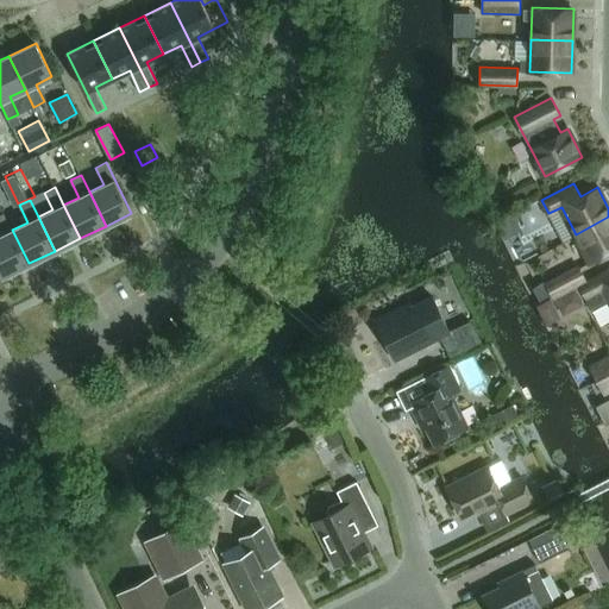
[(0,231),(1,234),(0,234),(0,272),(1,276),(29,263),(12,230),(4,213),(0,214),(0,231)]
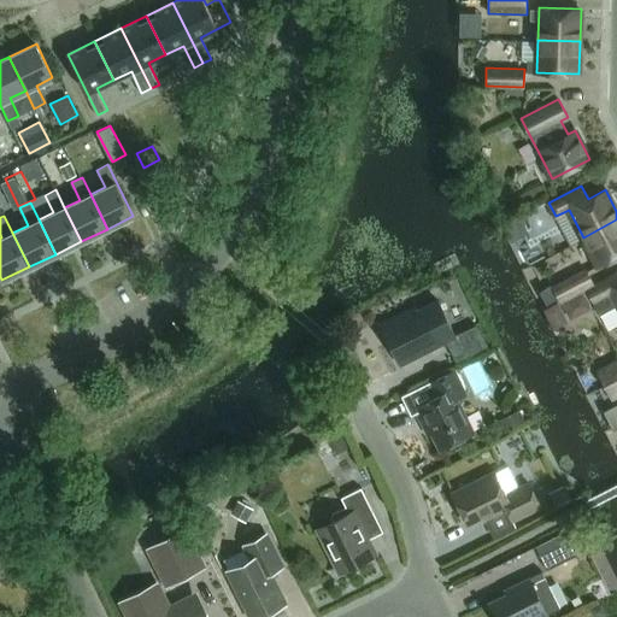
[(599,266),(616,257),(616,219),(583,238),(599,266)]
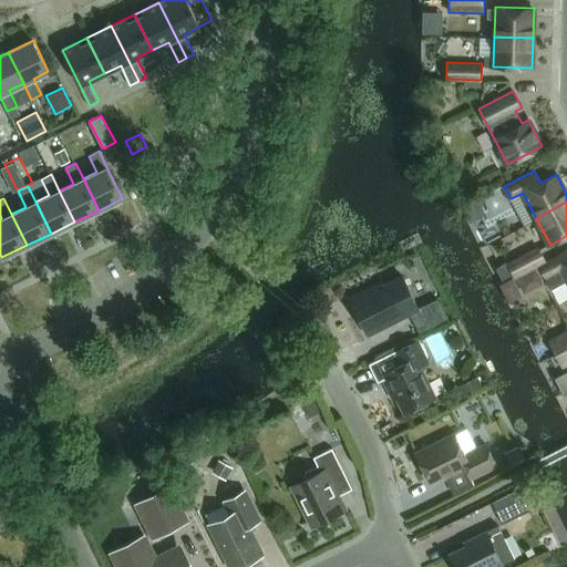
[(507,261),(515,276),(546,260),(537,245),(507,261)]
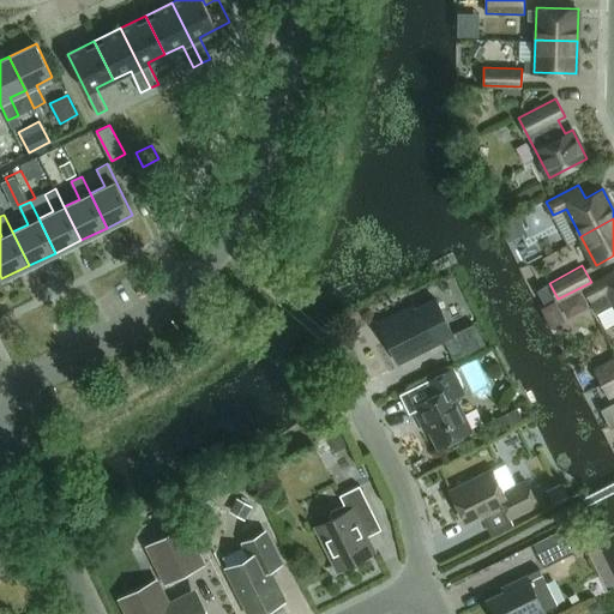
[(613,271),(584,288),(597,313),(613,304),(613,271)]
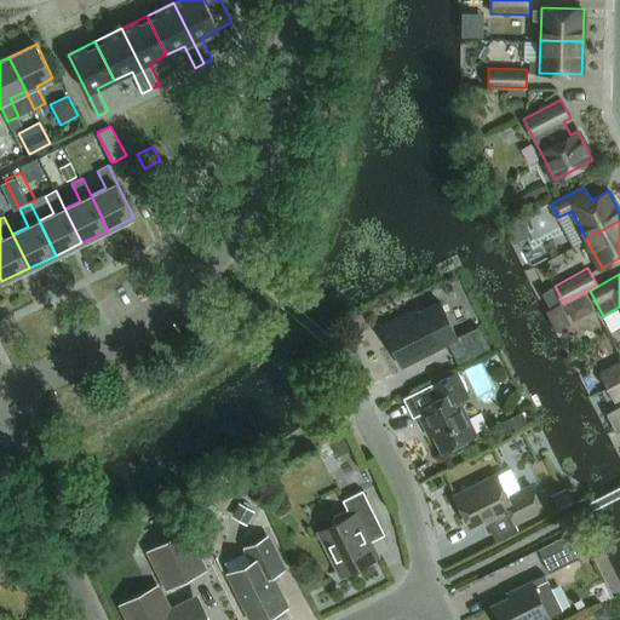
[(459,362),(489,346),(478,326),(458,337),(440,300),(420,311),(418,306),(382,325),(402,366),(449,343),(459,362)]
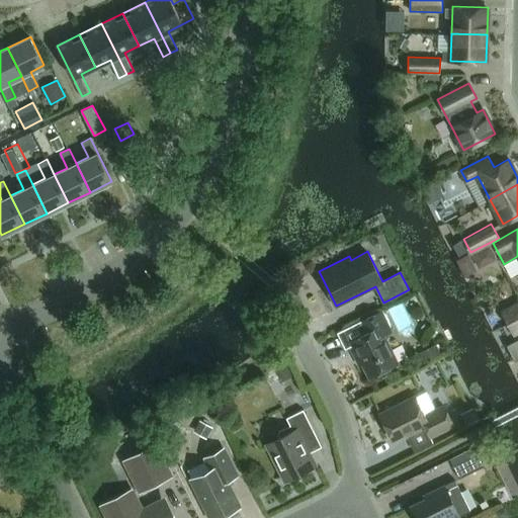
[(473,266),(468,255),(458,260),(465,274),(471,271),(473,266)]
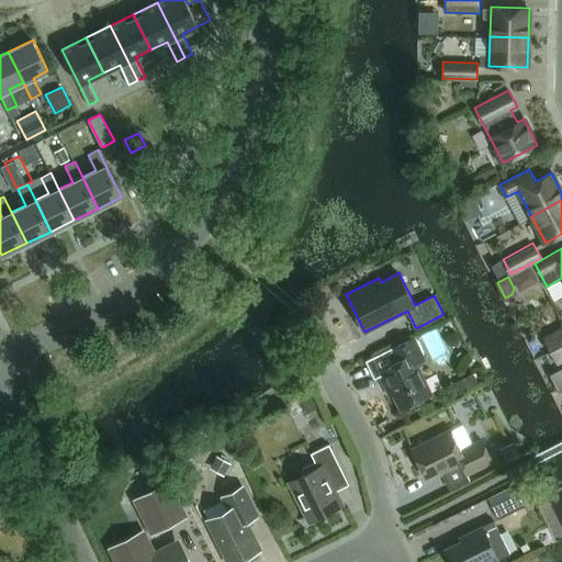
[(561,326),(542,337),(549,350),(561,344),(561,326)]
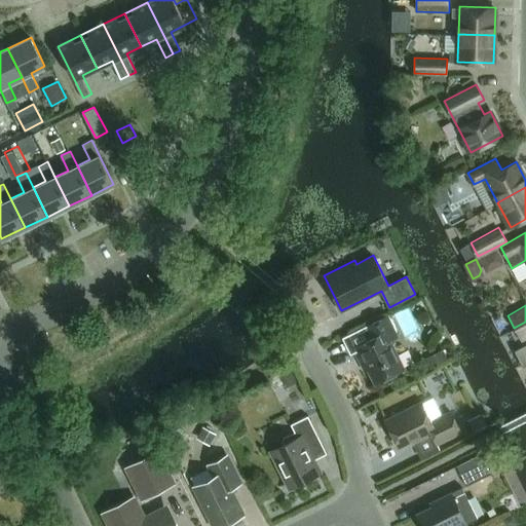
[(398,336),(387,314),(343,337),(350,351),(354,349),(362,363),(365,362),(375,383),(405,369),(390,339),(398,336)]
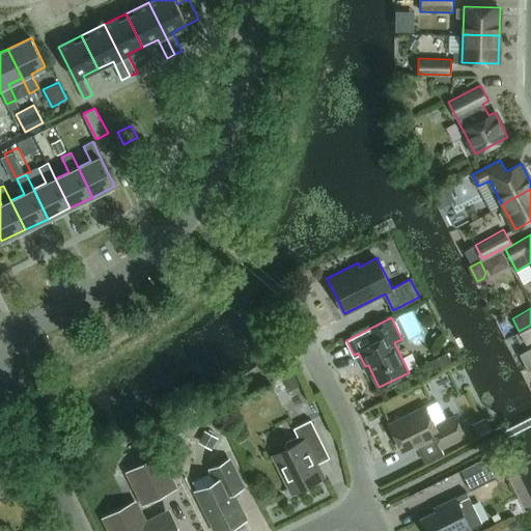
[(530,325),(519,331),(526,344),(530,341),(530,325)]
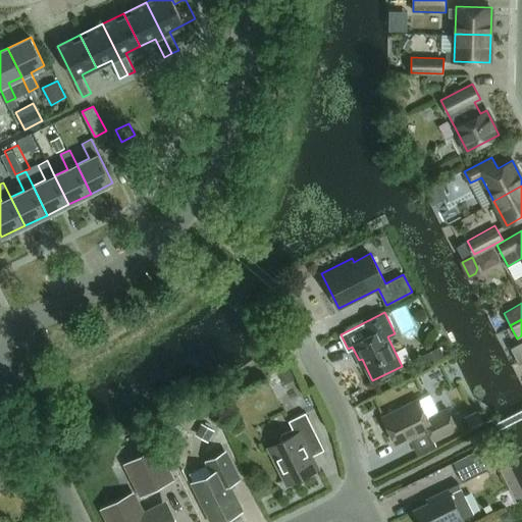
[(428,365),(444,358),(438,349),(424,356),(428,365)]
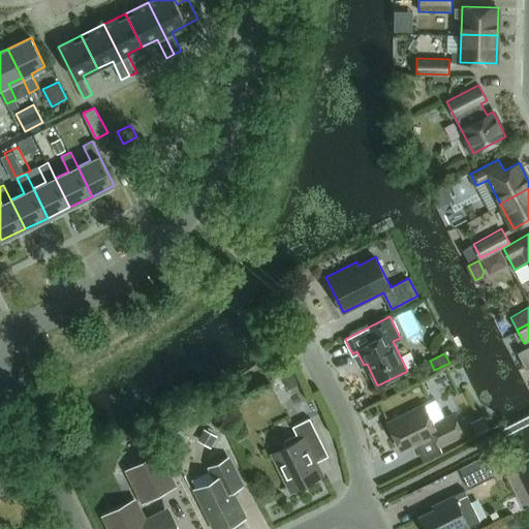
[(297,380),(291,371),(282,376),(287,385),(297,380)]
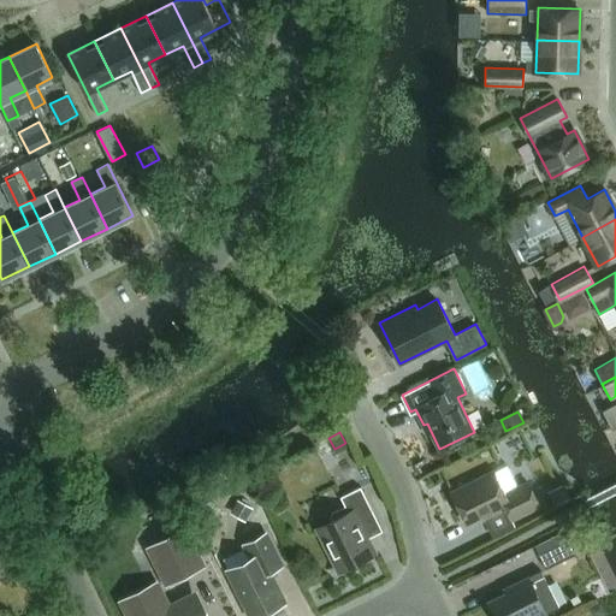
[(511,520),(540,505),(528,481),(505,492),(493,469),(451,491),(467,523),(504,504),(511,520)]
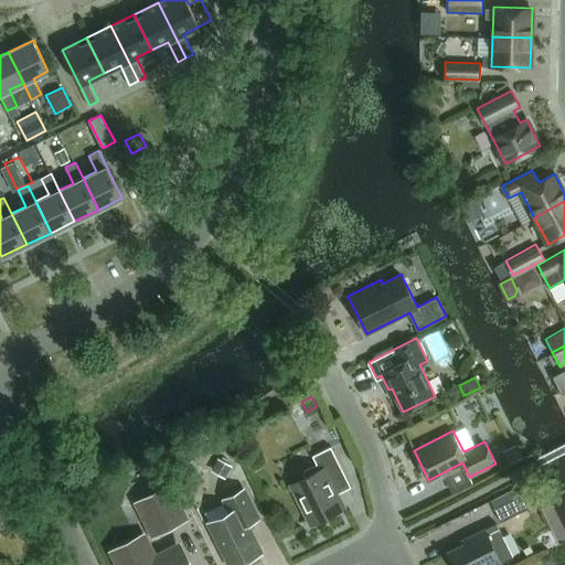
[(343,507),(336,491),(337,486),(348,480),(331,446),(312,456),(317,464),(305,469),(304,473),(306,477),(291,483),(311,523),(343,507)]
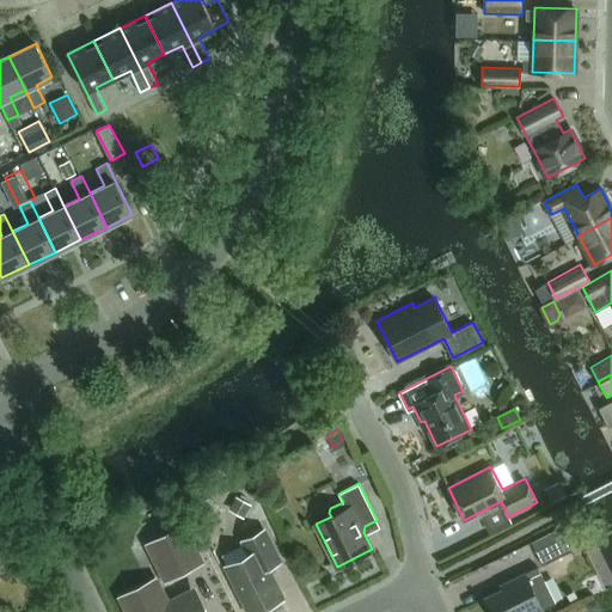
[(565,495),(560,484),(548,491),(552,502),(565,495)]
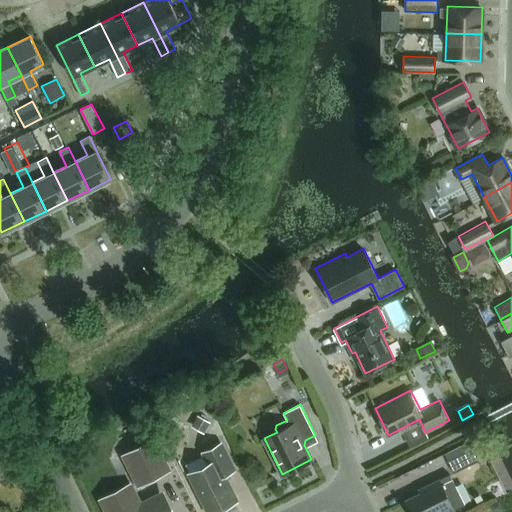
[(209,422),(199,416),(194,425),(205,431),(209,422)]
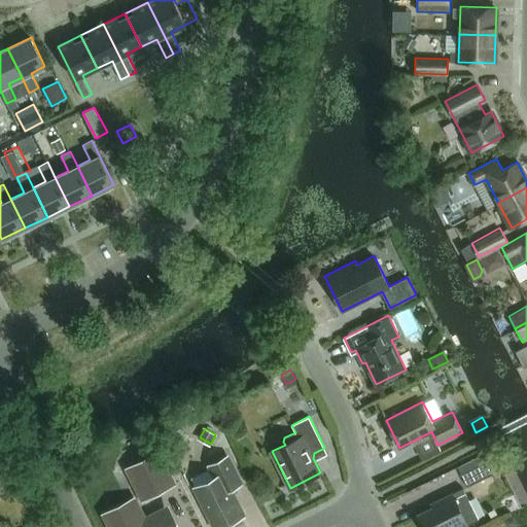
[(139,500),(174,484),(157,450),(123,466),(139,500)]
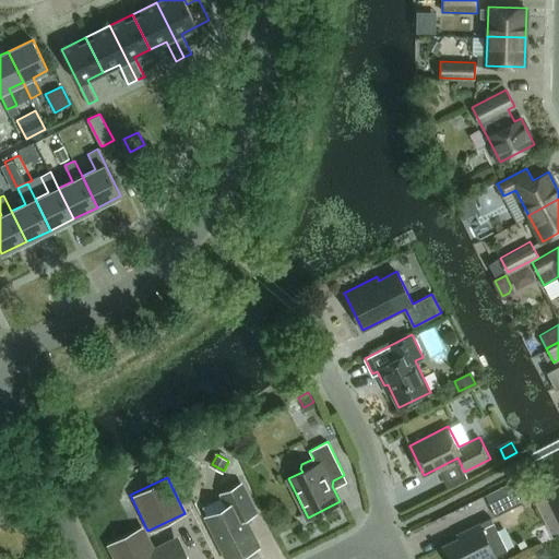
[(497,516),(526,501),(516,482),(486,498),(497,516)]
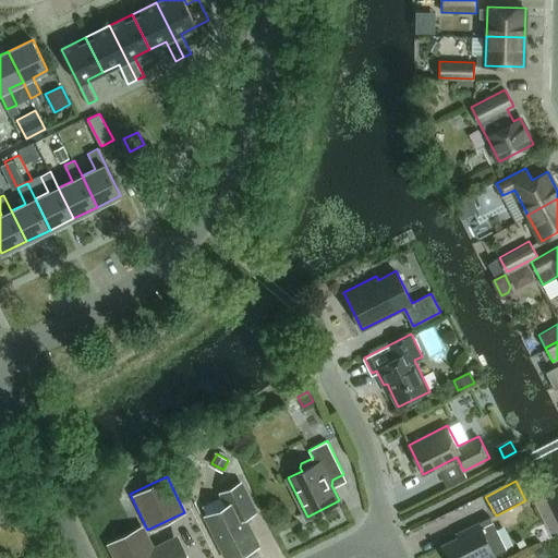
[(254,510),(242,485),(222,494),(229,507),(208,518),(228,557),(256,543),(242,516),(254,510)]
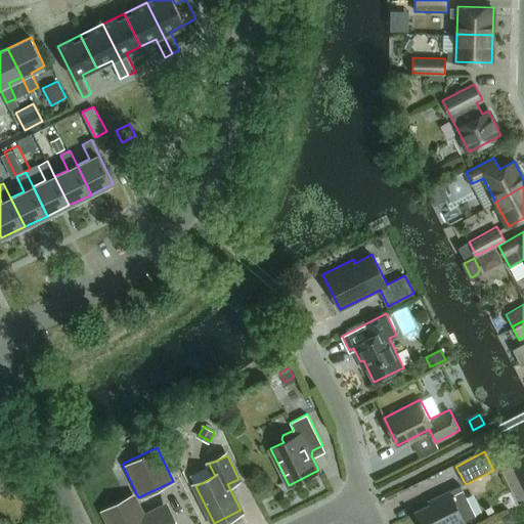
[(449,490),(437,496),(439,499),(415,512),(421,523),(459,523),(465,521),(449,490)]
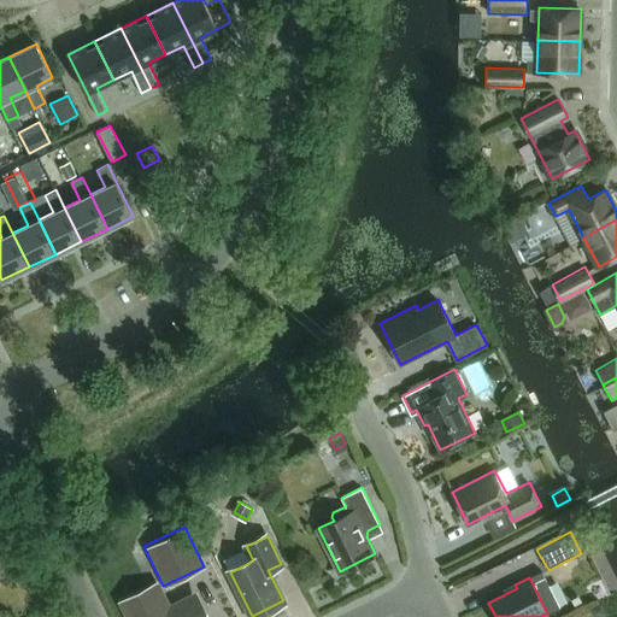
[(205,616),(194,595),(169,609),(157,586),(124,603),(130,616),(205,616)]
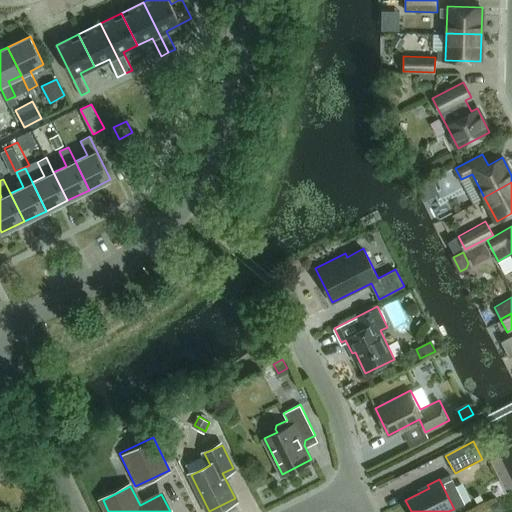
[(504,509),(499,500),(491,505),(494,510),(498,511),(504,509)]
